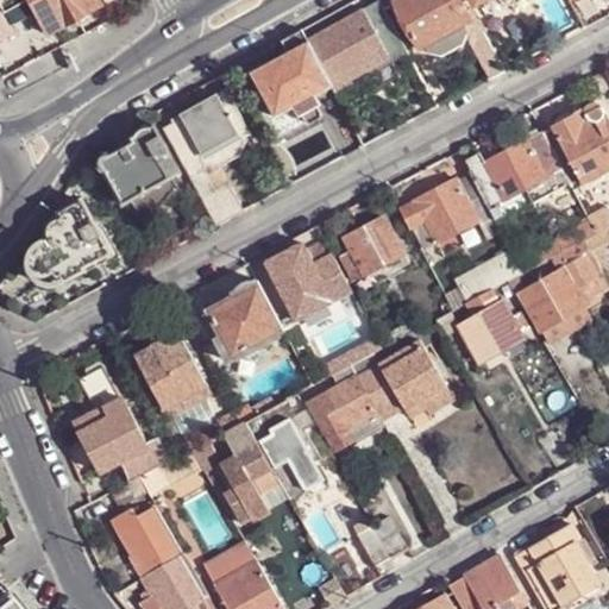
[(95,0),(26,0),(45,32),(99,4),(95,0)]
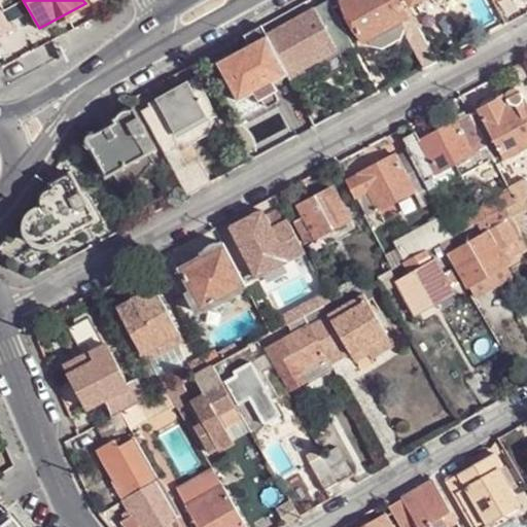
[(328,0),(323,3),(335,24),(318,32),(328,51),(350,39),(328,0)]
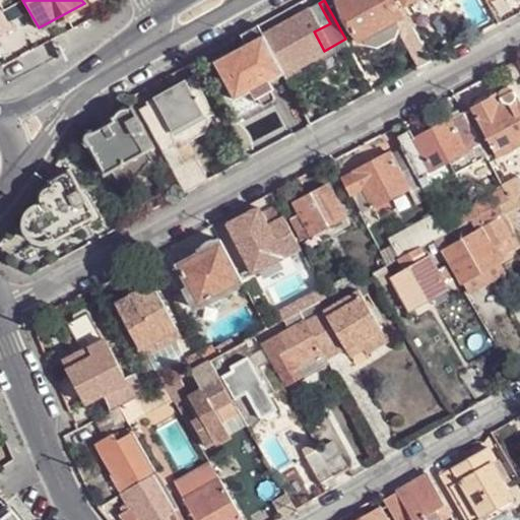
[(419,66),(433,60),(407,15),(399,0),(342,0),(338,3),(360,42),(364,40),(366,45),(379,47),(397,38),(401,35),(419,66)]
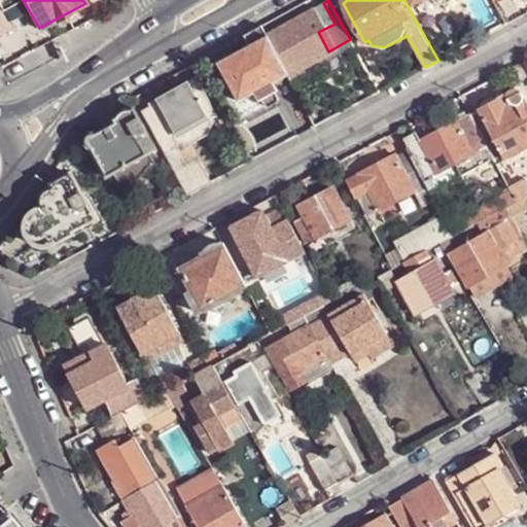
[(318,32),(335,24),(323,3),(307,12),(318,32)]
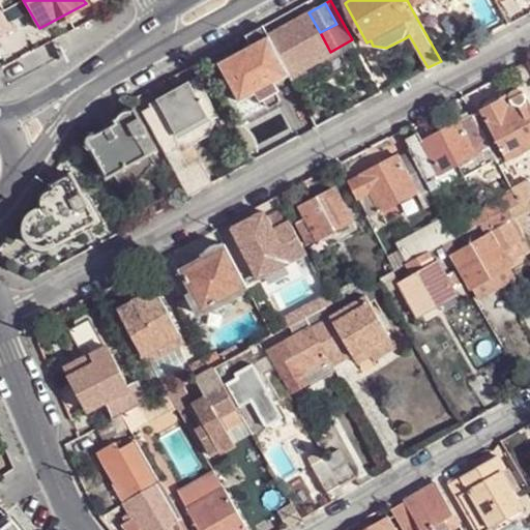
[(290,75),(330,52),(320,32),(308,12),(287,24),(268,34),(290,75)]
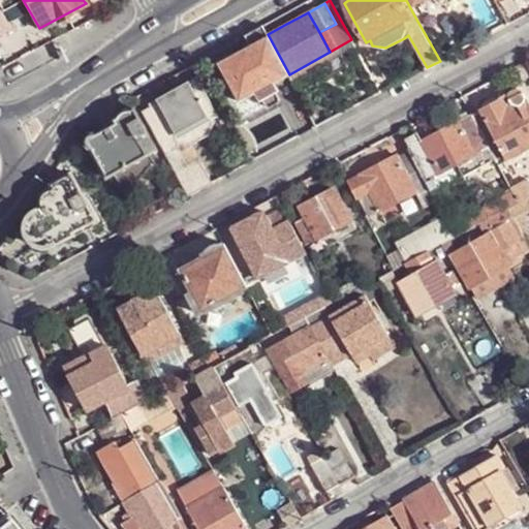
[(240,102),(256,93),(260,101),(262,99),(276,93),(278,92),(274,83),(289,74),(268,34),(262,26),(245,36),(251,48),(220,64),(240,102)]
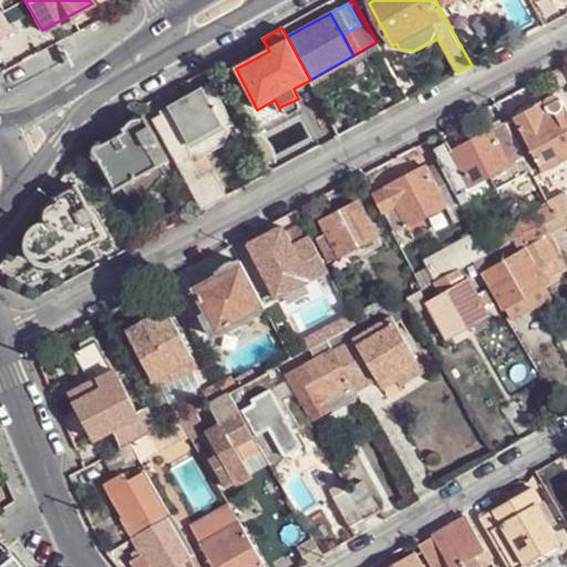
[(402,71),(395,75),(408,100),(415,95),(402,71)]
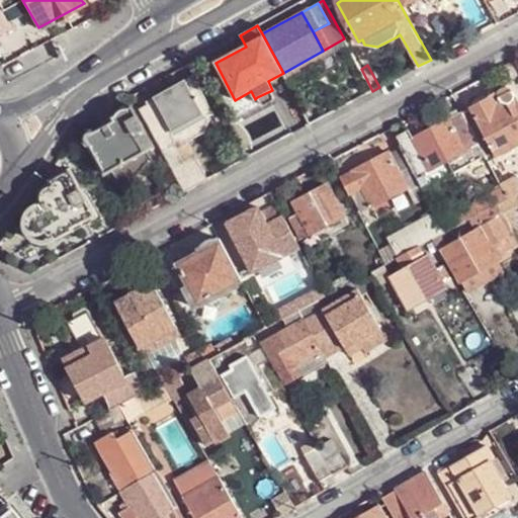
[(148,105),(140,108),(156,138),(162,149),(171,167),(184,191),(194,185),(207,178),(195,155),(185,161),(177,146),(167,143),(176,139),(186,142),(206,132),(206,131),(208,121),(214,118),(211,110),(192,76),(146,101),(148,105)]
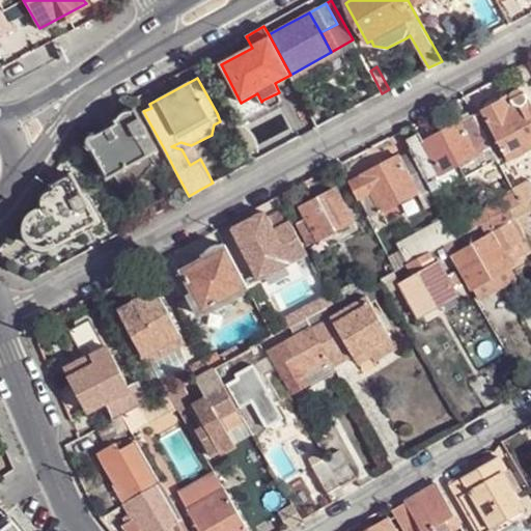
[(277,93),(263,100),(268,108),(281,101),(277,93)]
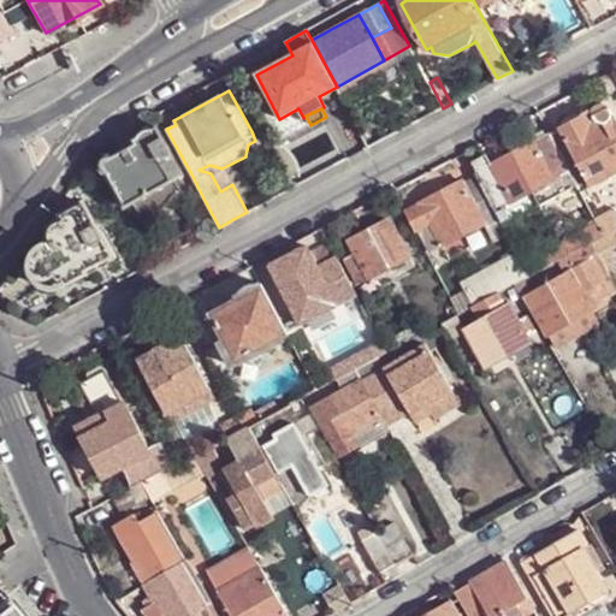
[(560,129),(550,134),(576,185),(580,193),(592,187),(615,173),(615,117),(615,118),(612,116),(598,123),(591,112),(560,129)]
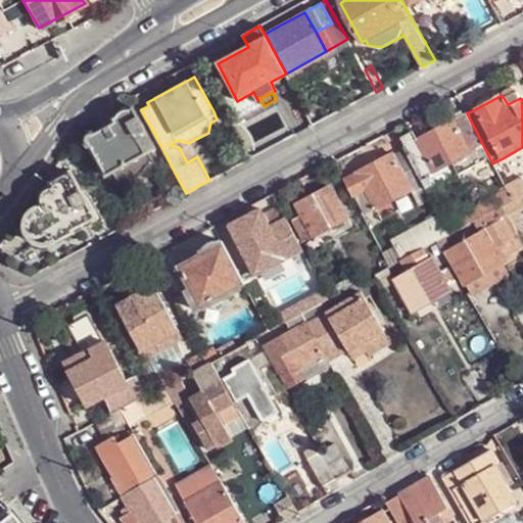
[(147,151),(154,148),(133,107),(113,117),(114,122),(85,137),(105,175),(112,171),(147,151)]
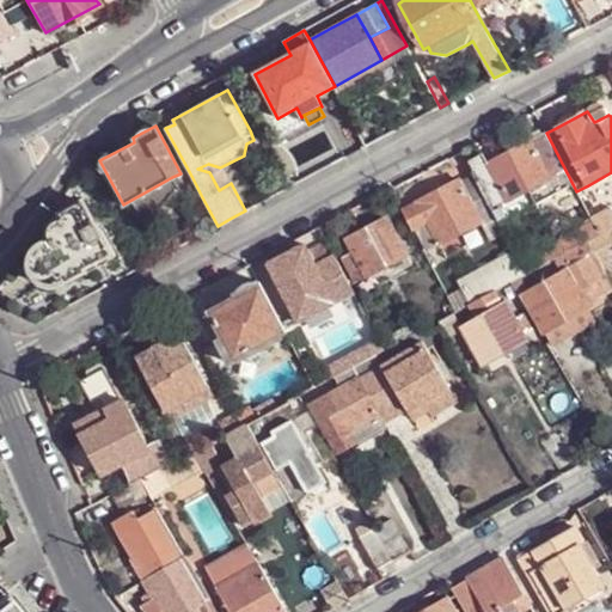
[(546,133),(508,151),(534,201),(536,202),(573,184),(546,133)]
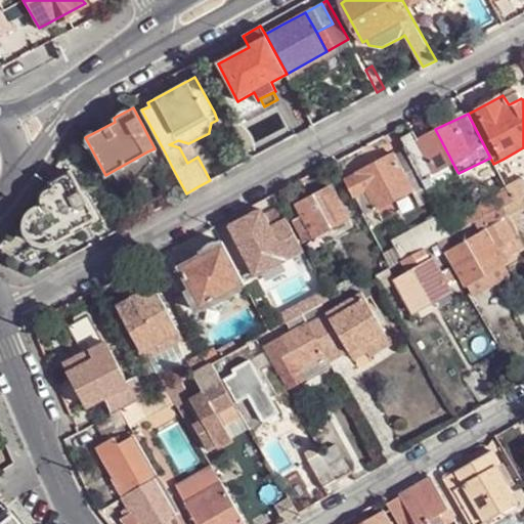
[(238,122),(231,126),(250,160),(258,156),(257,154),(256,148),(254,144),(253,141),(252,137),(249,133),(246,129),(243,126),(238,122)]
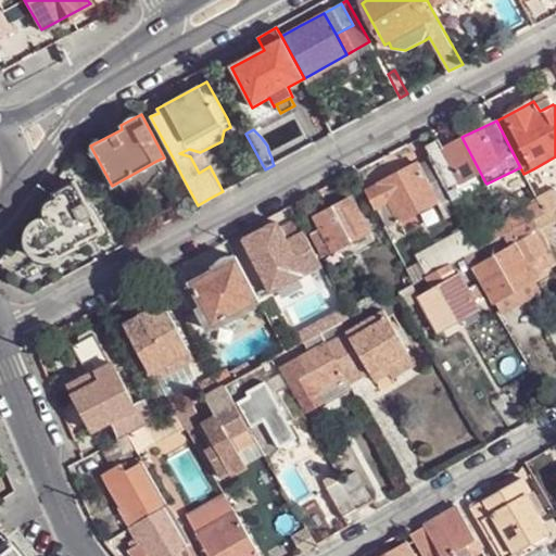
[(485,182),(462,137),(442,148),(439,139),(426,146),(429,154),(428,155),(430,159),(450,196),(452,201),(485,182)]
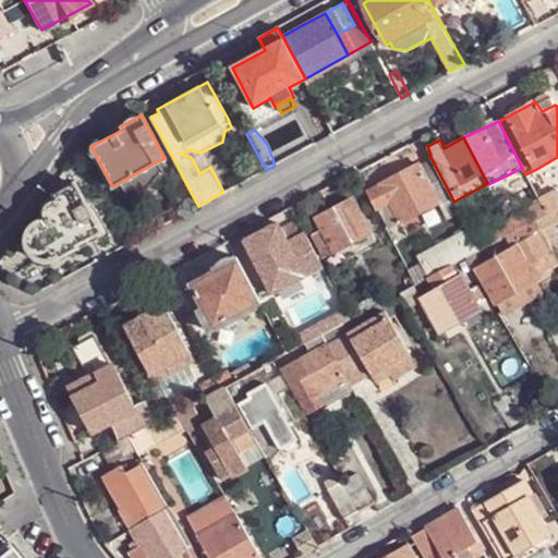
[(432,159),(420,166),(438,203),(440,202),(450,220),(460,214),(453,202),(451,196),(432,159)]
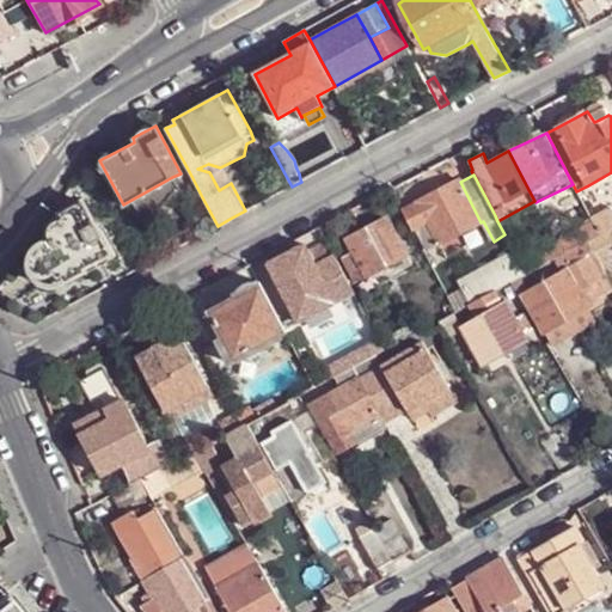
[(139,212),(147,208),(155,207),(165,202),(171,195),(179,190),(172,177),(132,200),(139,212)]
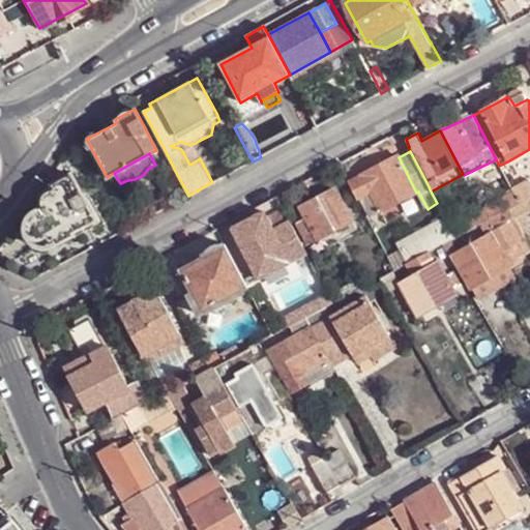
[(371,216),(416,193),(399,157),(396,155),(360,175),(361,176),(348,182),(356,199),(360,197),(371,216)]
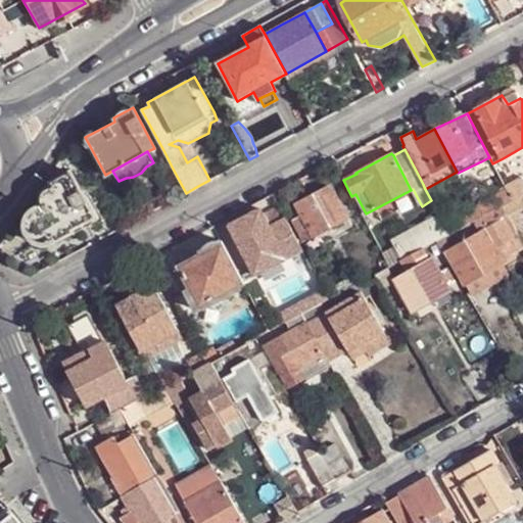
[(70,173),(52,183),(54,187),(44,192),(43,194),(40,199),(42,205),(31,211),(26,218),(24,227),(26,235),(32,241),(40,245),(48,244),(73,232),(72,230),(80,226),(82,225),(90,220),(92,220),(95,217),(85,198),(82,193),(70,173)]
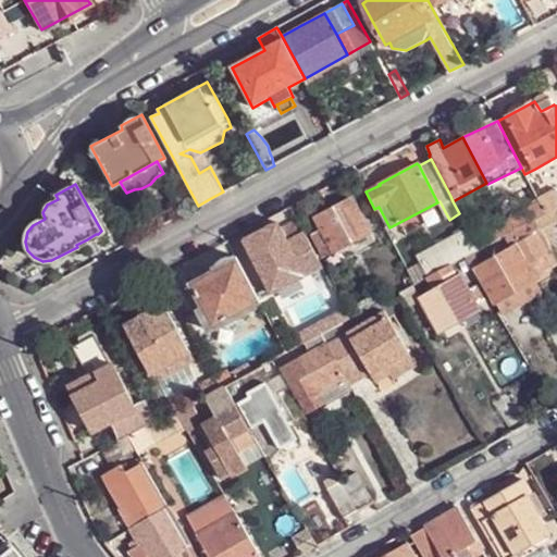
[(556,188),(539,198),(540,202),(546,214),(549,213),(556,209),(556,208),(556,188)]
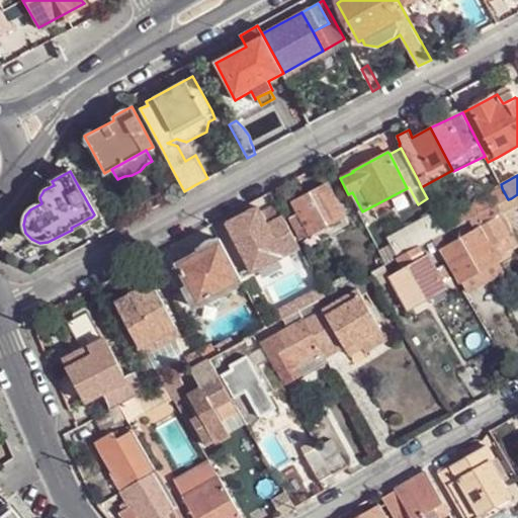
[(327,184),(293,202),(298,212),(289,218),(301,239),(344,217),(327,184)]
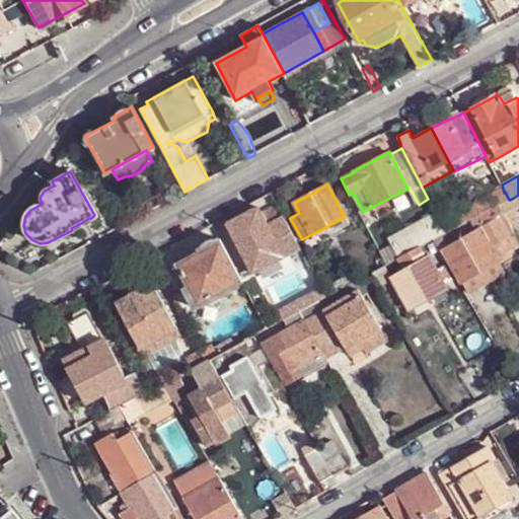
[(509,200),(503,189),(472,205),(472,206),(478,216),(499,206),(509,200)]
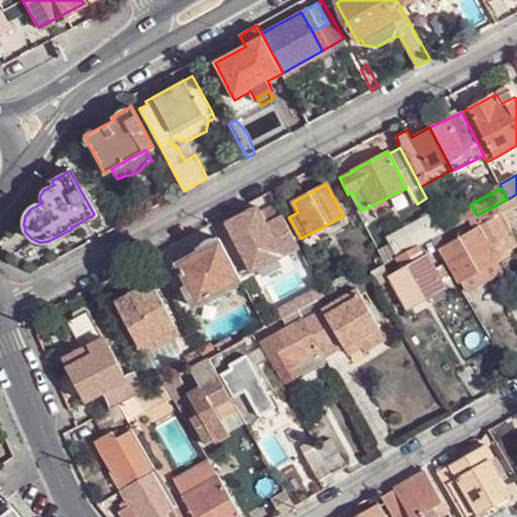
[(497,205),(501,213),(514,206),(510,198),(507,199),(497,205)]
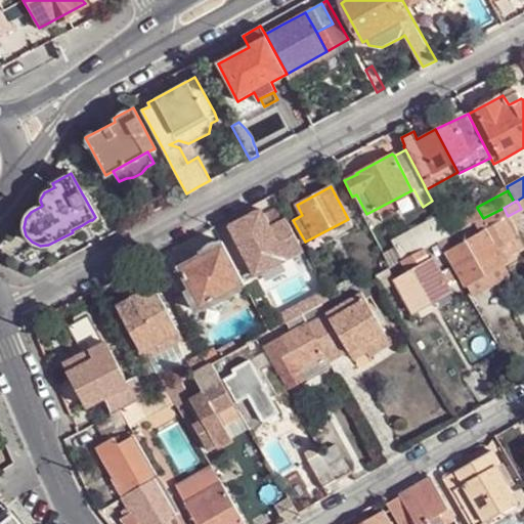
[(280,208),(265,216),(269,223),(285,215),(280,208)]
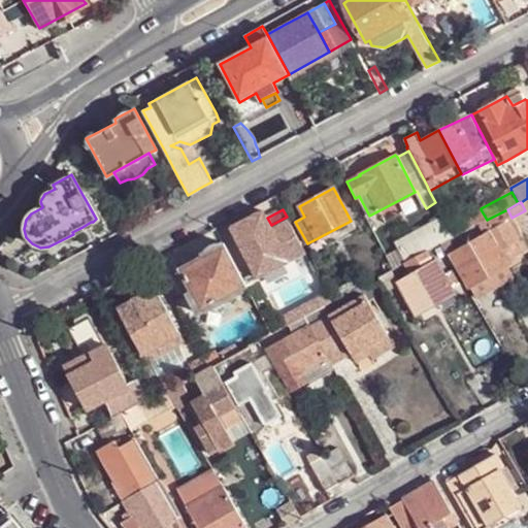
[(481,209),(448,226),(454,237),(458,235),(480,224),(487,220),(481,209)]
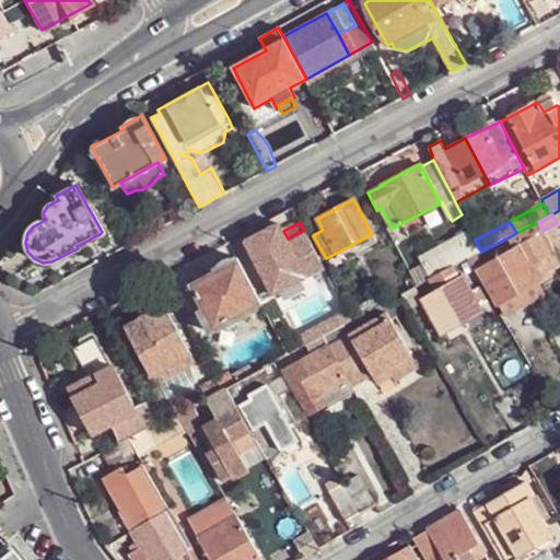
[(516,233),(509,237),(514,247),(491,260),(479,267),(479,268),(499,303),(538,280),(537,278),(559,265),(559,261),(543,231),(538,222),(516,233)]
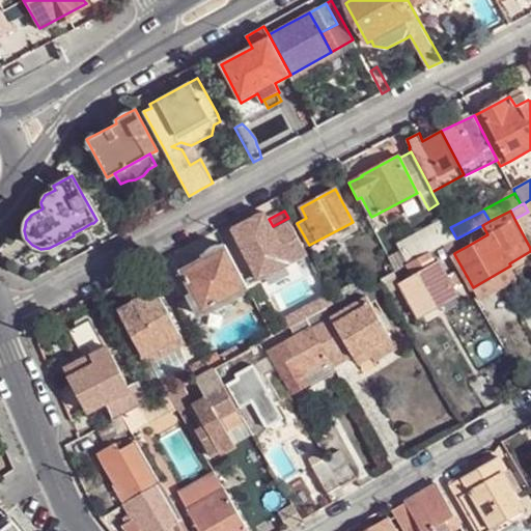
[(264,212),(231,229),(257,277),(306,251),(288,218),(273,226),(269,219),(264,212)]
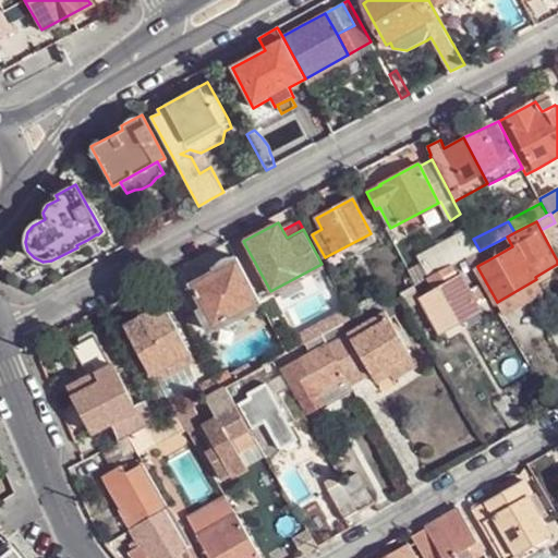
[(469,230),(417,257),(428,278),(451,266),(466,258),(480,251),(473,239),(469,230)]
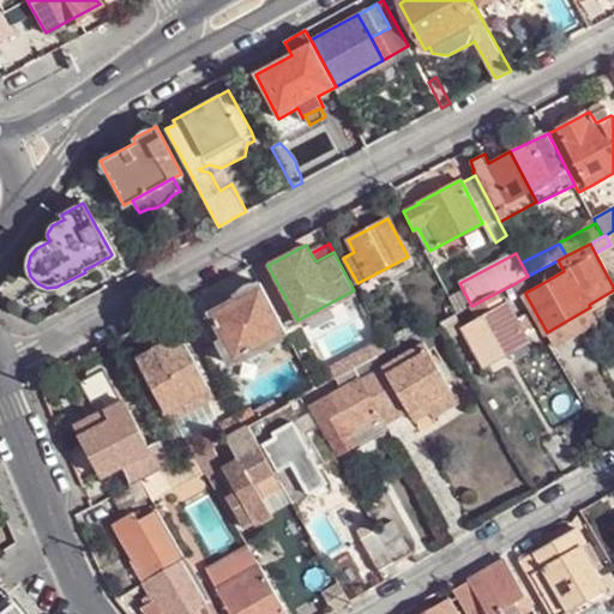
[(513,284),(522,298),(525,294),(525,293),(539,286),(533,274),(528,276),(513,284)]
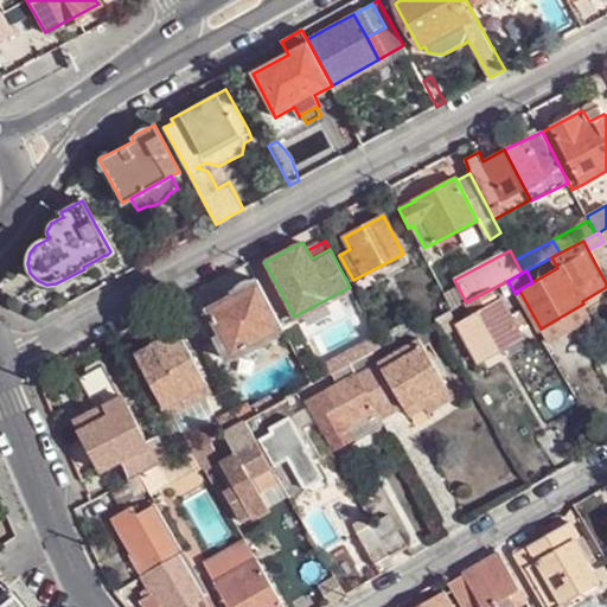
[(281,331),(255,281),(234,292),(235,295),(206,311),(221,337),(216,338),(227,359),(281,331)]
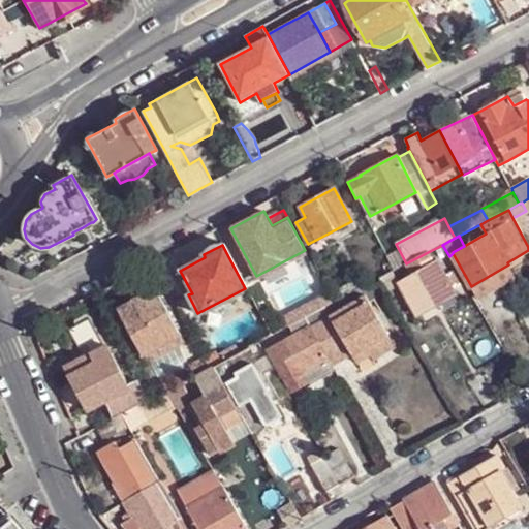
[(508,265),(511,270),(528,259),(528,250),(507,262),(508,265)]
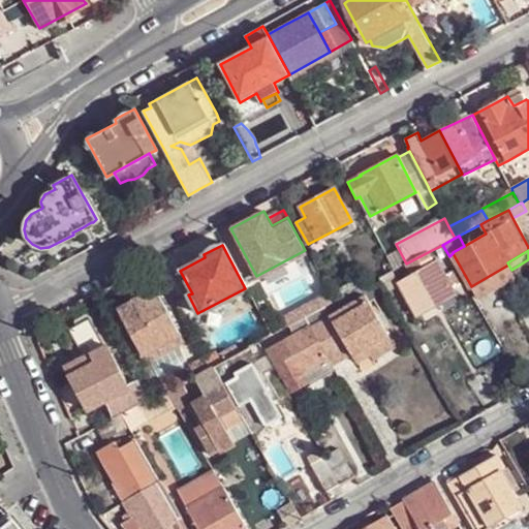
[(417,315),(456,293),(454,289),(462,285),(454,271),(444,275),(437,259),(434,261),(428,252),(406,263),(412,274),(399,282),(417,315)]
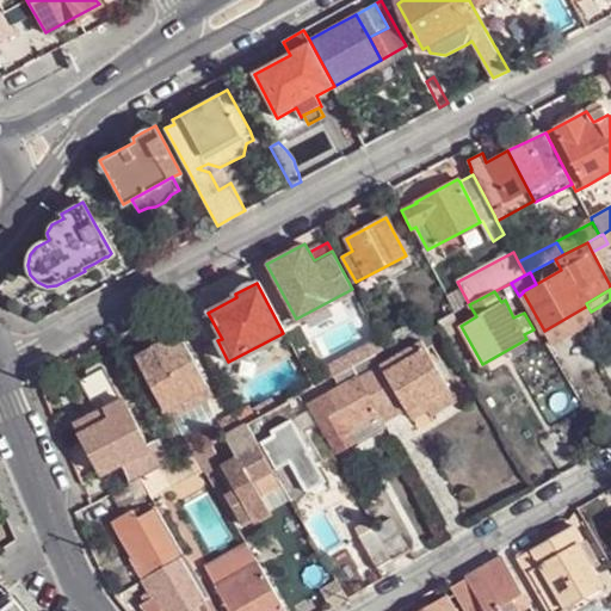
[(439,321),(452,314),(446,302),(430,310),(437,322),(439,321)]
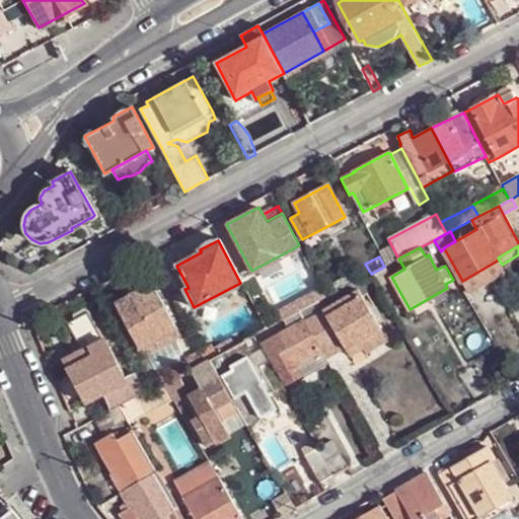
[(499,260),(462,281),(468,290),(505,270),(502,265),(499,260)]
